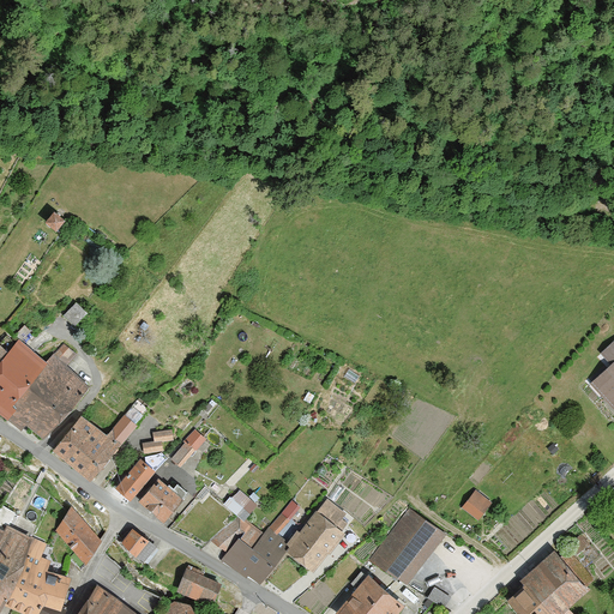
[(55,230),(65,220),(55,211),(46,222),(55,230)]
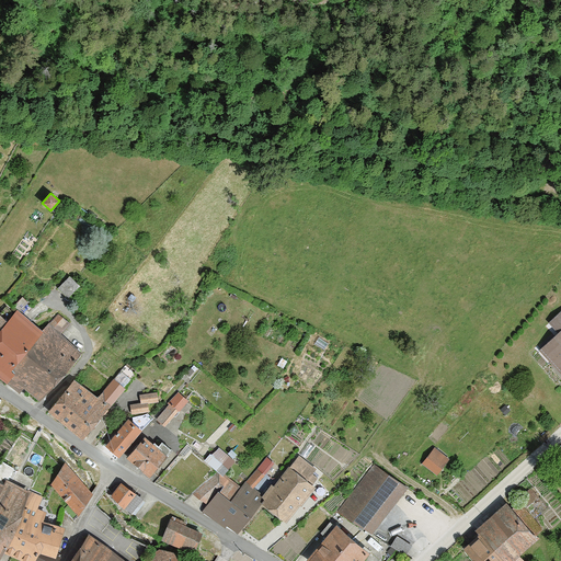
[(69,297),(79,286),(69,276),(59,287),(69,297)]
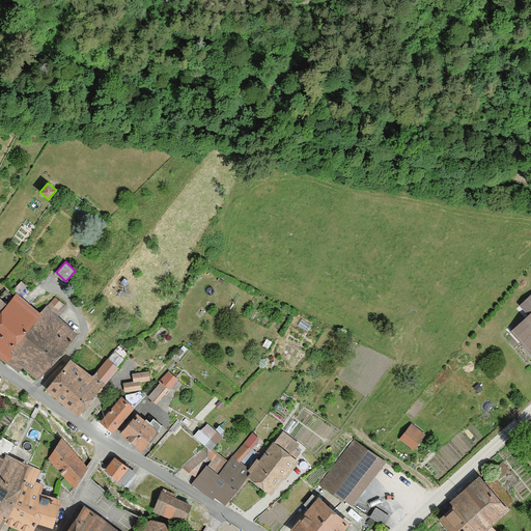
[(17,294),(6,305),(0,313),(0,356),(7,362),(39,313),(17,294)]
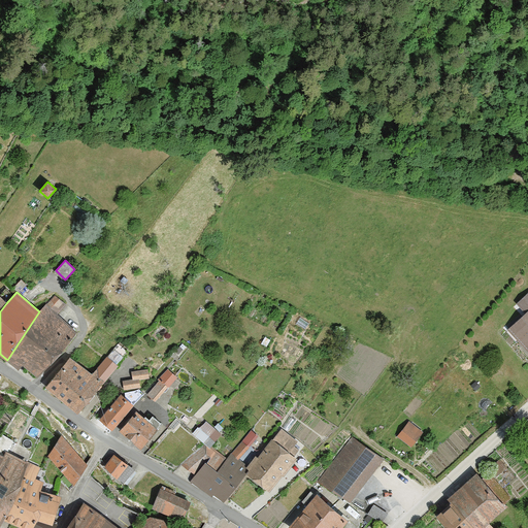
[(508,330),(527,350),(527,292),(517,303),(526,312),(508,330)]
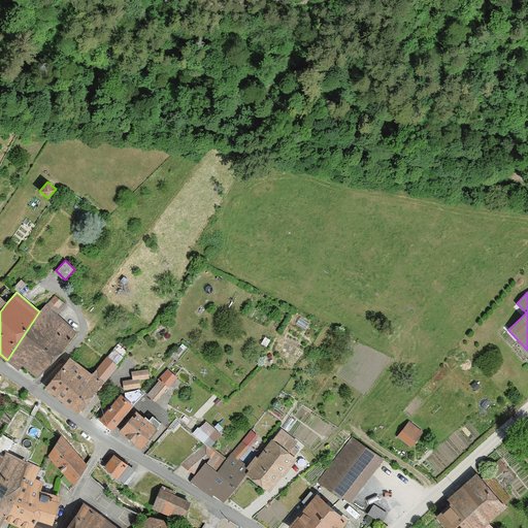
[(22,364),(37,376),(77,332),(57,316),(65,304),(55,296),(46,306),(45,305),(39,311),(7,360),(20,367),(22,364)]
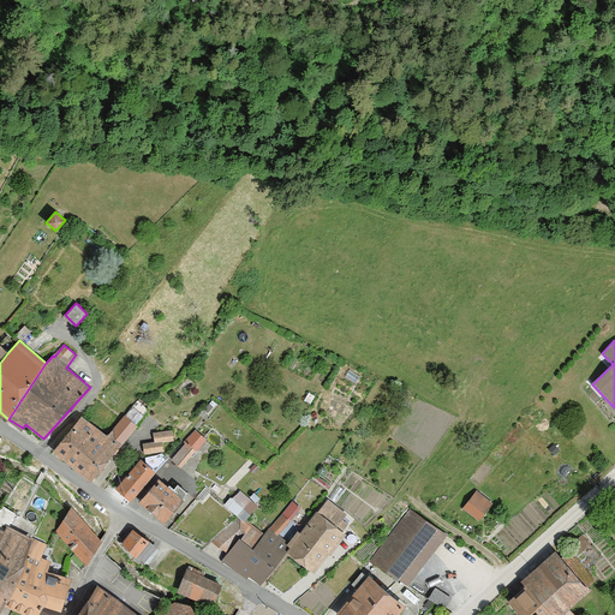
[(54,451),(91,479),(118,446),(120,447),(150,408),(138,400),(125,417),(124,416),(107,437),(81,417),(54,451)]
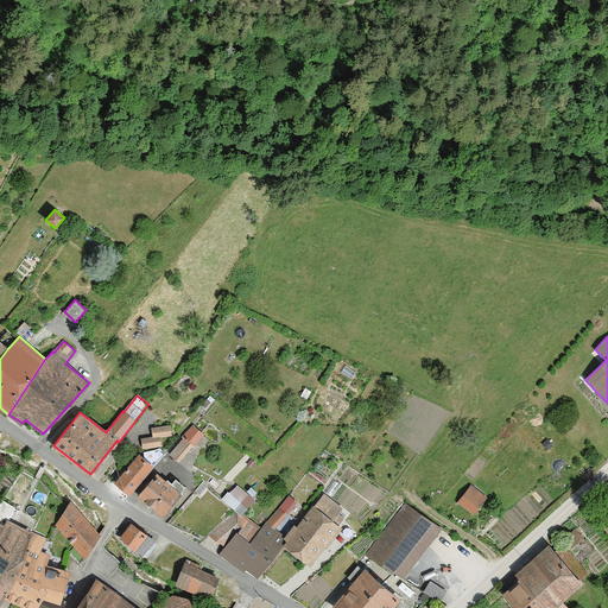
[(179,462),(204,435),(194,424),(183,435),(185,437),(170,454),(179,462)]
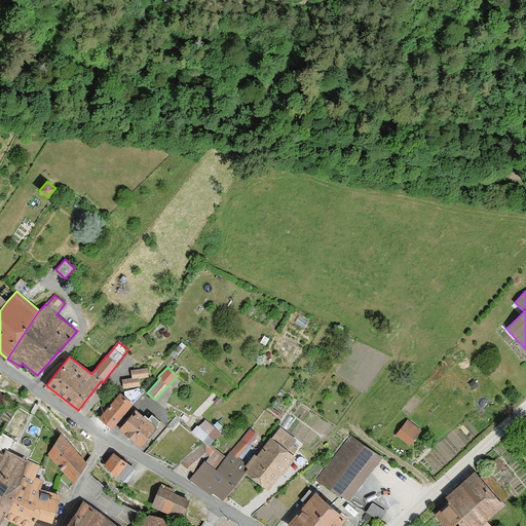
[(132,370),(133,378),(139,378),(148,377),(147,368),(132,370)]
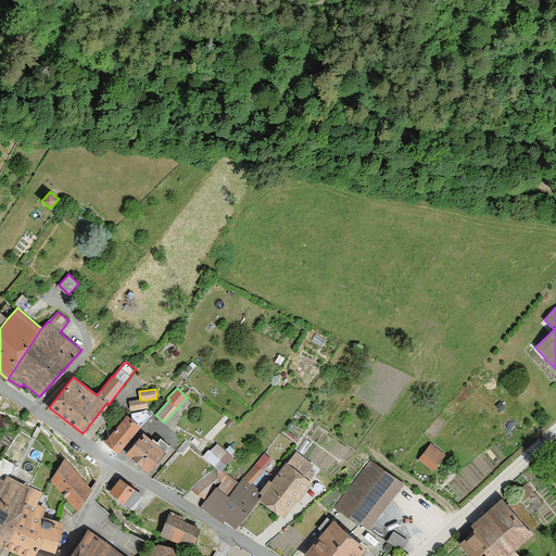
[(130,409),(147,407),(147,400),(140,400),(130,401),(130,409)]
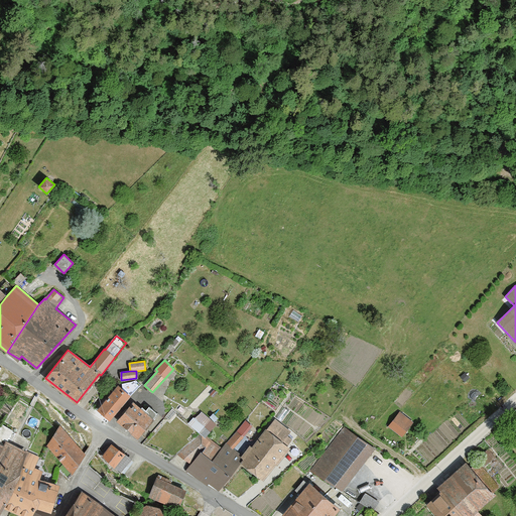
[(119,386),(98,409),(110,419),(140,384),(136,381),(119,386)]
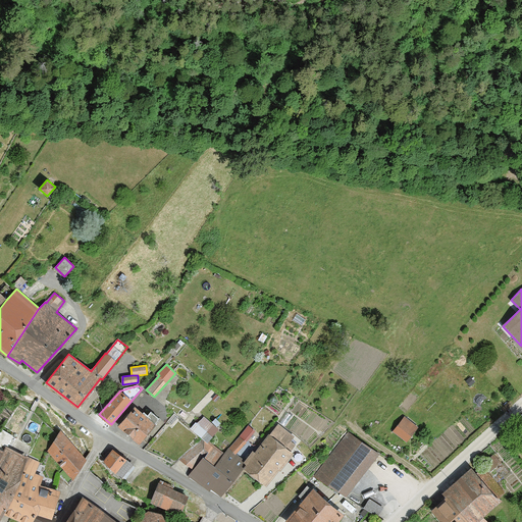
[(136,407),(119,424),(139,442),(155,425),(154,424),(159,418),(151,411),(147,414),(144,411),(142,412),(136,407)]
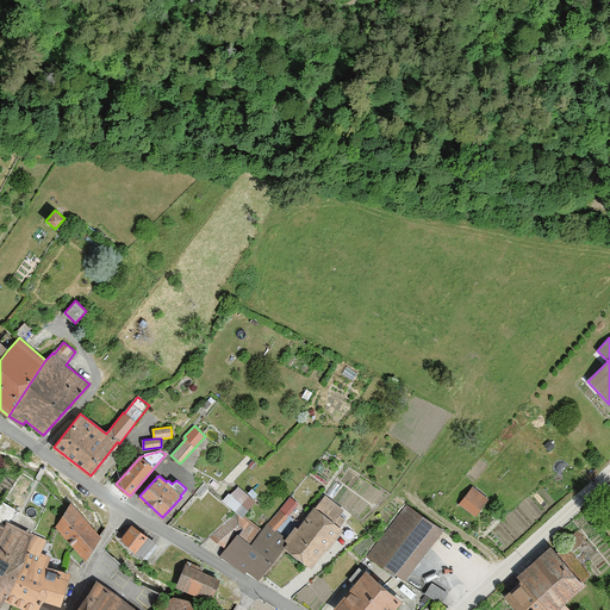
[(224,502),(235,511),(249,495),(238,486),(224,502)]
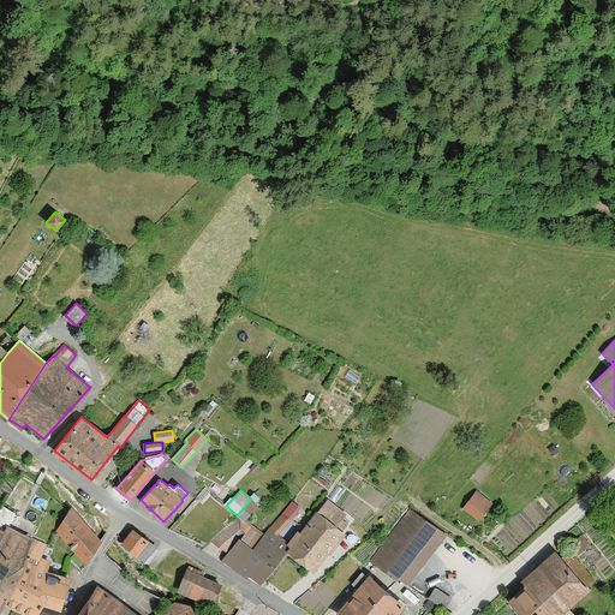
[(464,508),(478,520),(491,503),(477,491),(464,508)]
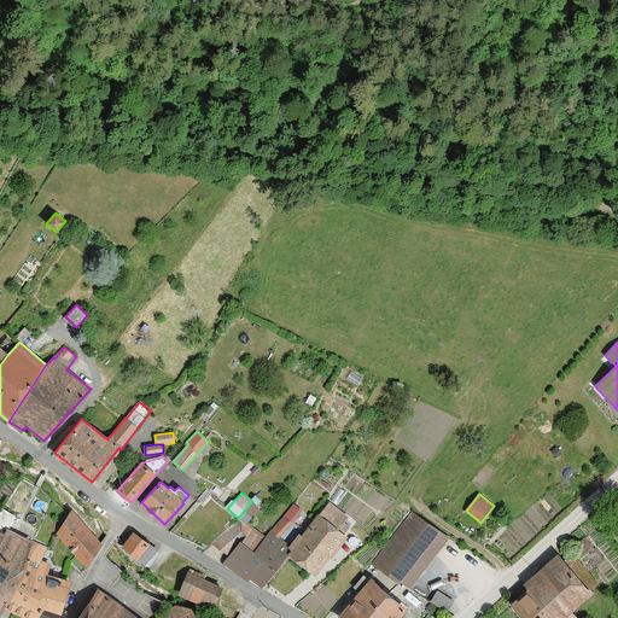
[(319,514),(289,553),(316,575),(347,536),(337,529),(347,516),(330,502),(320,514),(319,514)]
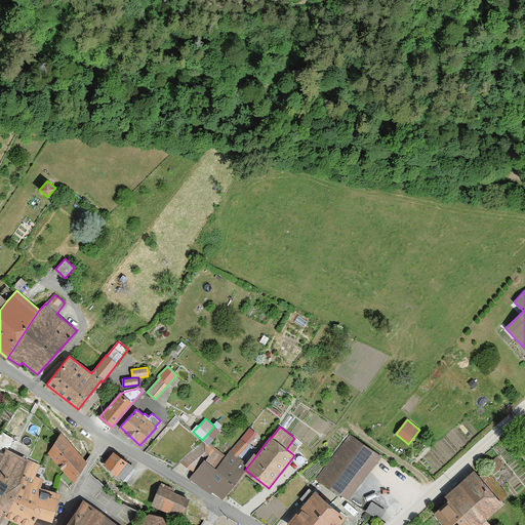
[(249,429),(231,450),(237,455),(256,434),(249,429)]
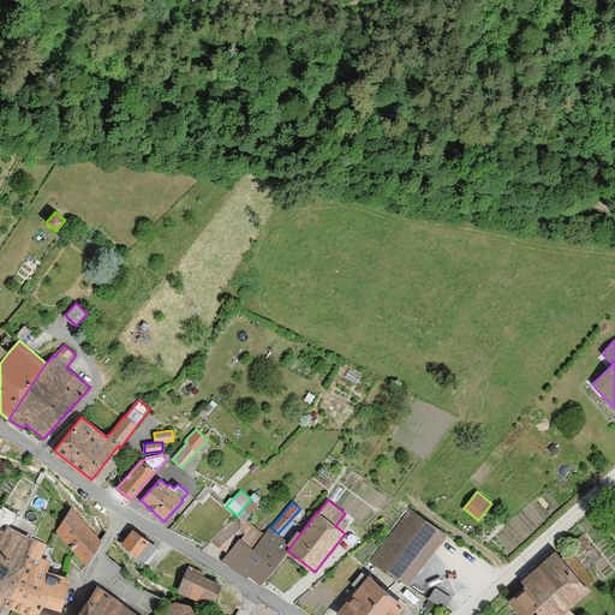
[(57,532),(85,563),(101,539),(72,508),(57,532)]
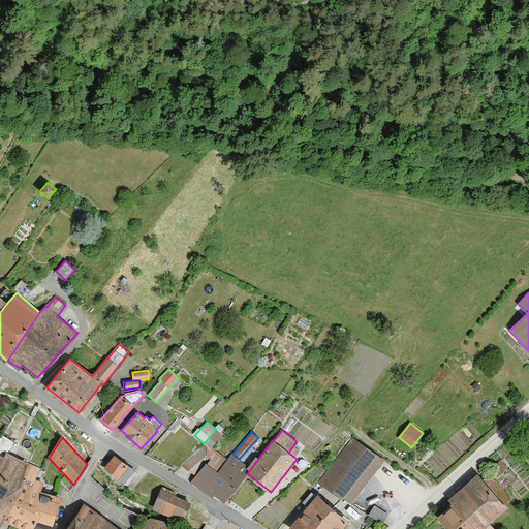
[(320,480),(351,503),(383,460),(352,437),(320,480)]
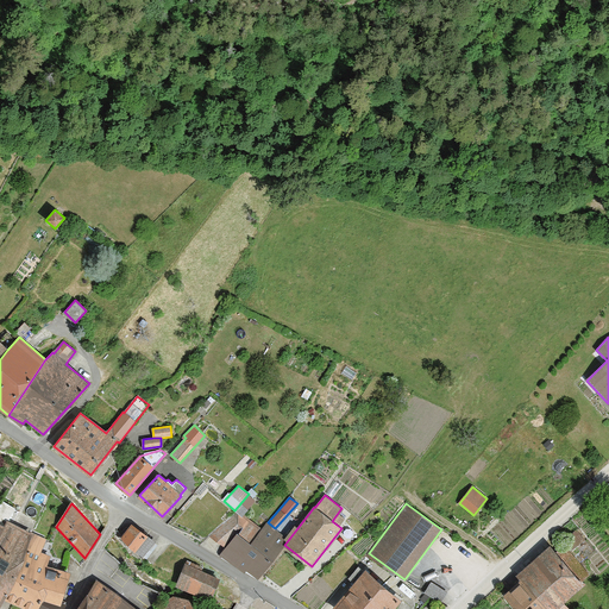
[(253,542),(262,529),(238,512),(211,535),(225,547),(237,531),(253,542)]
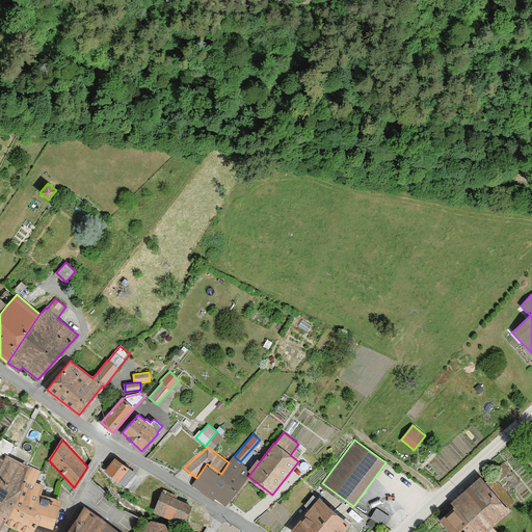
[(26,478),(35,482),(41,472),(6,455),(3,460),(0,458),(0,528),(3,523),(26,478)]
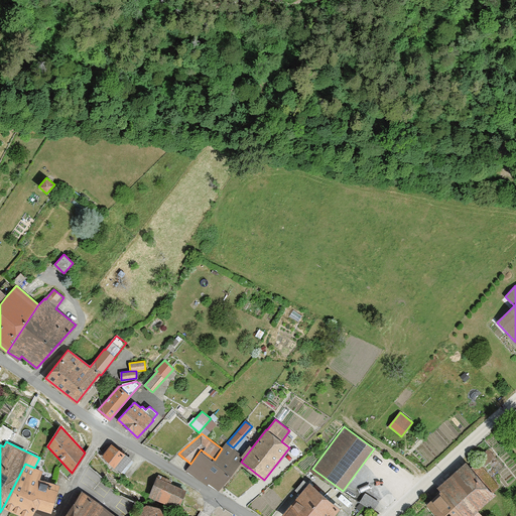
[(190,464),(187,469),(220,491),(243,457),(226,443),(222,448),(215,460),(201,449),(190,464)]
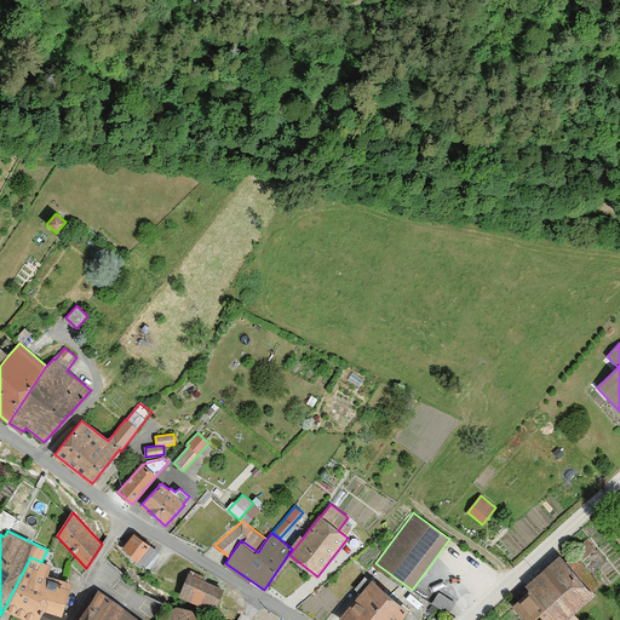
[(138,560),(145,566),(158,551),(135,534),(124,546),(137,561),(138,560)]
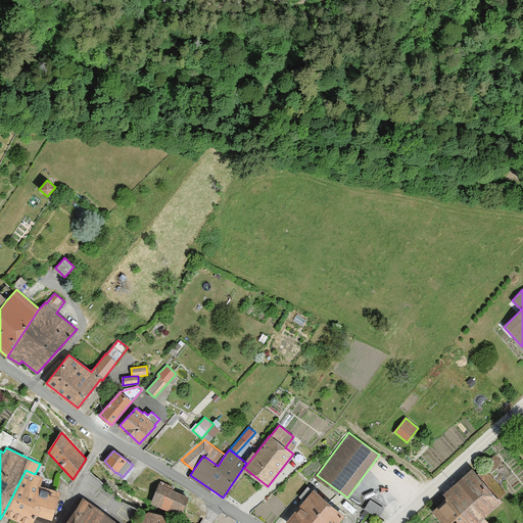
[(432,511),(443,522),(476,522),(502,501),(500,500),(507,492),(485,468),(478,474),(472,468),(444,493),(447,496),(432,511)]
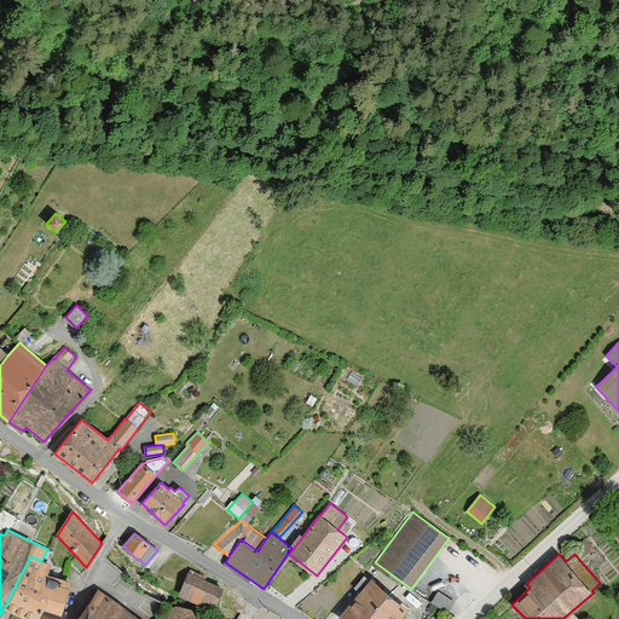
[(59,615),(61,612),(69,582),(47,576),(51,565),(41,561),(30,556),(4,608),(27,618),(38,618),(45,609),(59,615)]
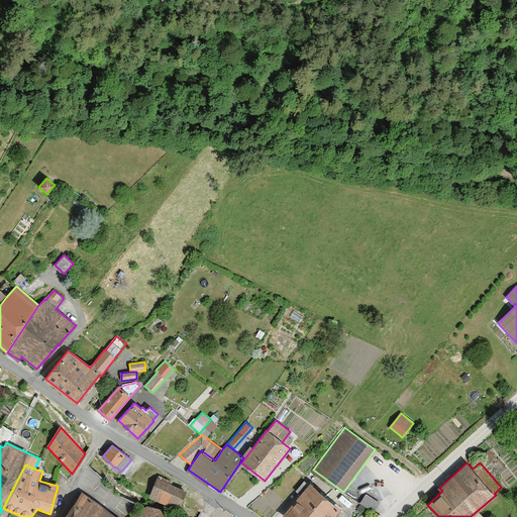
[(186,491),(158,479),(149,496),(179,509),(186,491)]
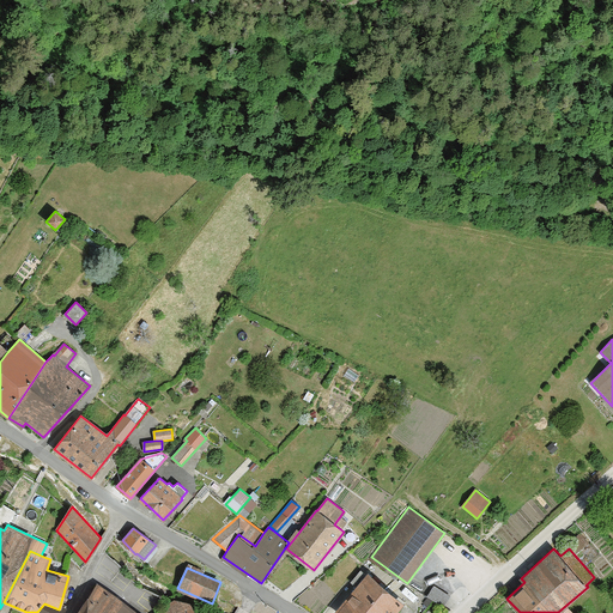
[(368,574),(335,612),(394,612),(404,604),(368,574)]
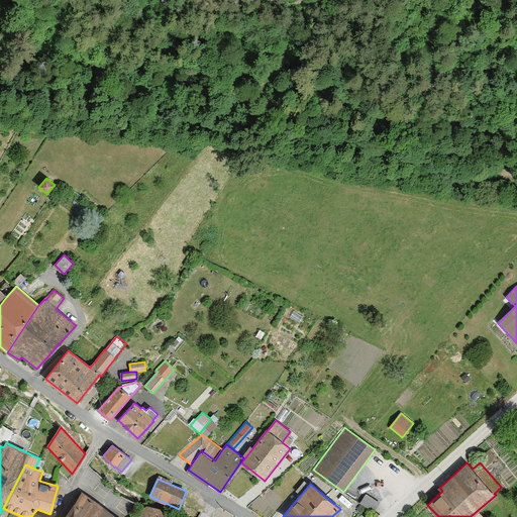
[(89,516),(99,505),(83,492),(65,516),(89,516)]
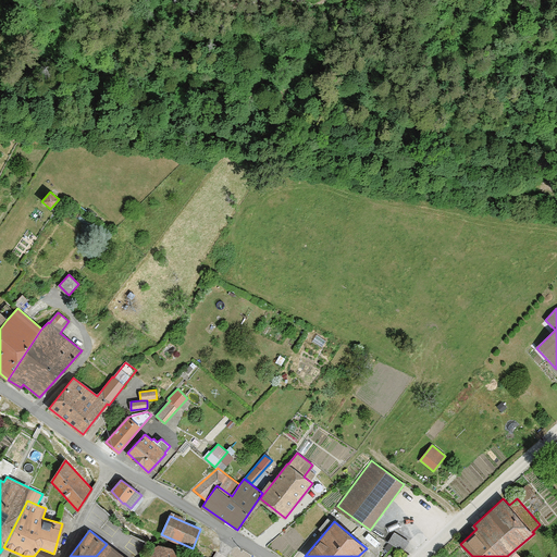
[(388,541),(404,549),(408,542),(394,533),(388,541)]
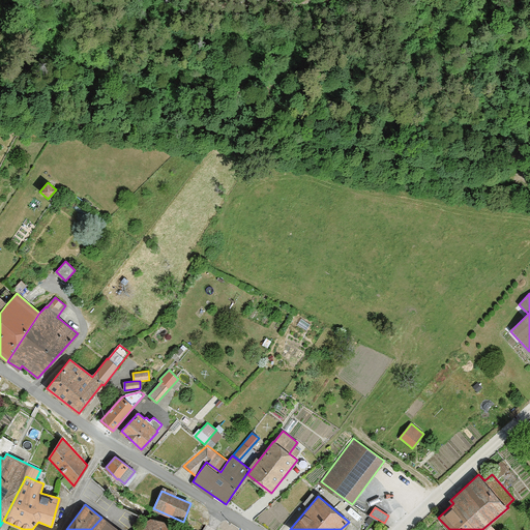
[(91,529),(118,529),(101,518),(91,529)]
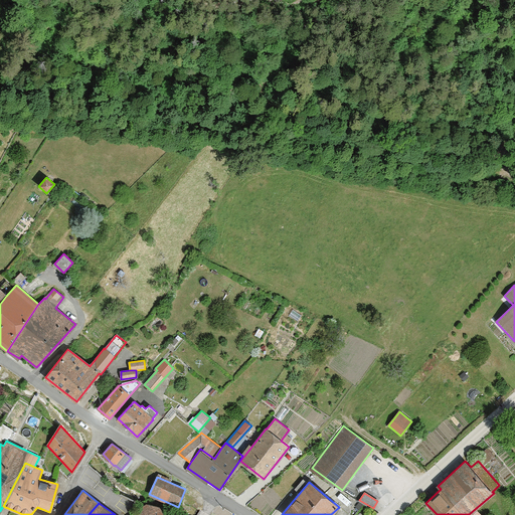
[(164,514),(160,507),(145,504),(130,514),(164,514)]
